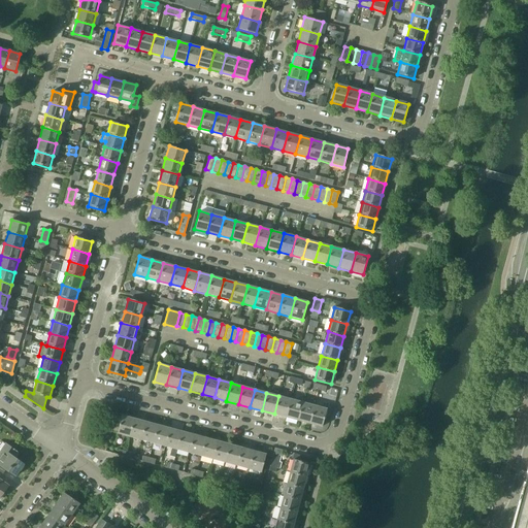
[(286,417),(291,399),(278,396),(274,414),(286,417)]
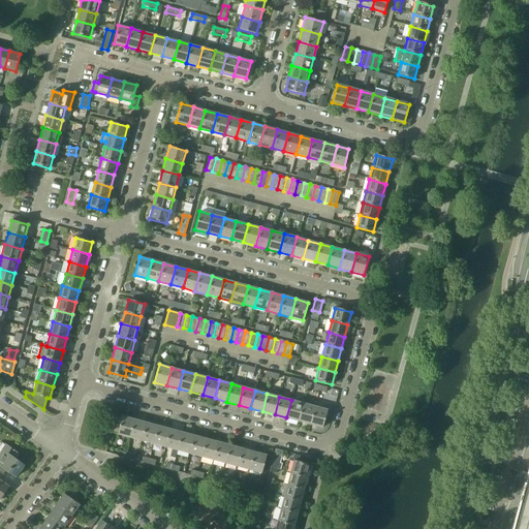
[(299,422),(303,403),(291,400),(286,417),(299,422)]
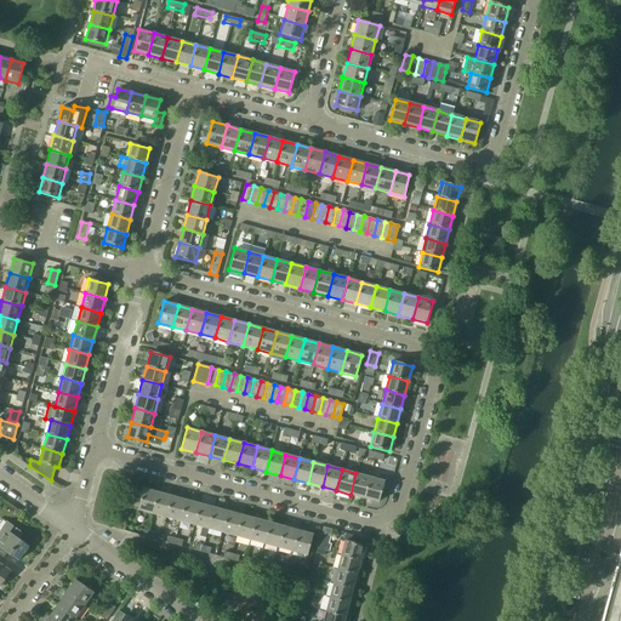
[(364,499),(370,477),(355,473),(351,495),(364,499)]
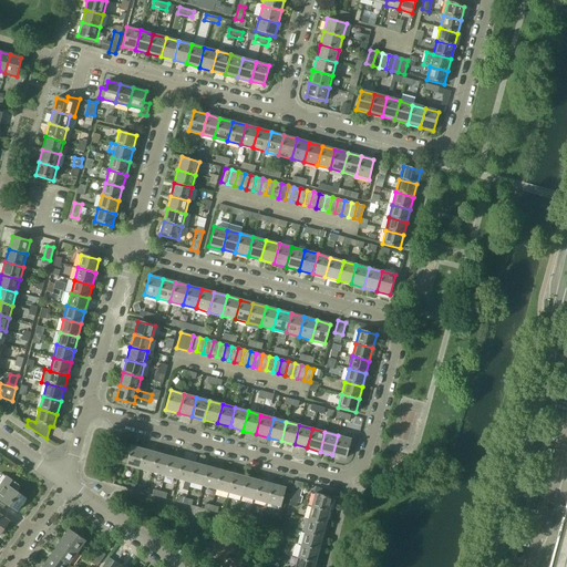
[(346,459),(350,440),(338,435),(332,455),(346,459)]
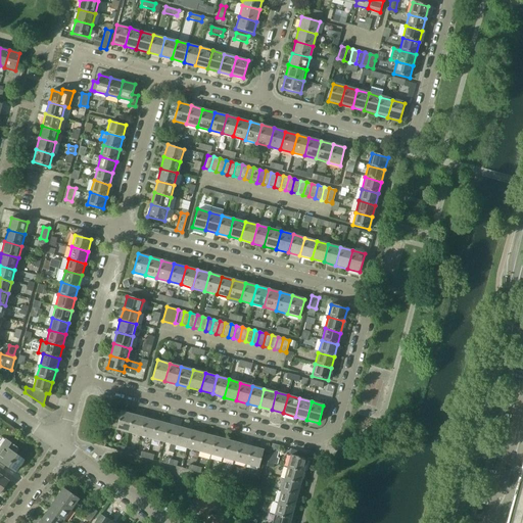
[(128,432),(133,415),(121,411),(115,429),(128,432)]
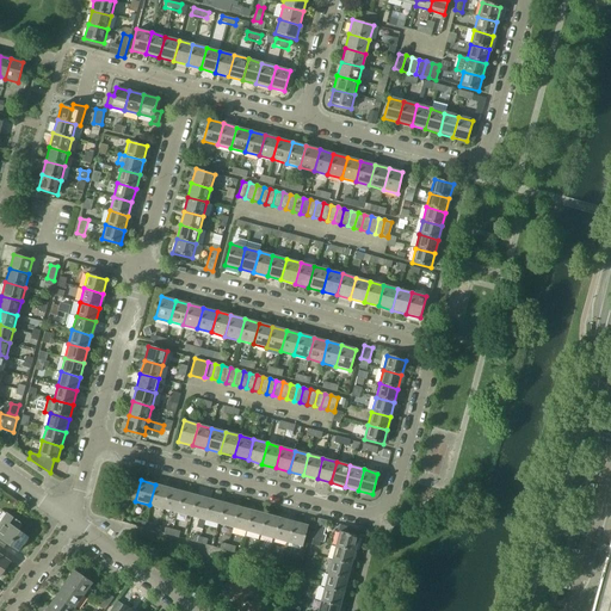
[(164,508),(168,488),(155,485),(149,505),(164,508)]
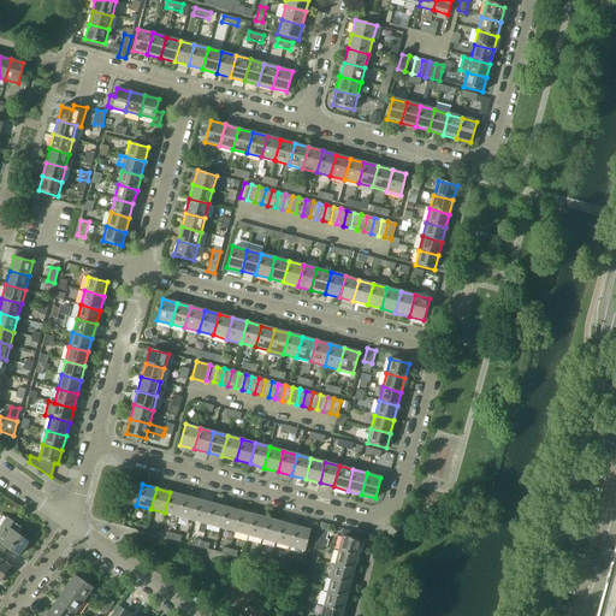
[(178,516),(184,496),(170,492),(165,513),(178,516)]
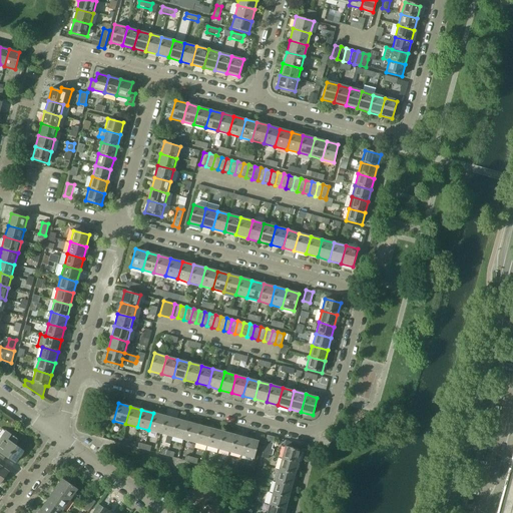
[(160,433),(165,416),(153,413),(148,430),(160,433)]
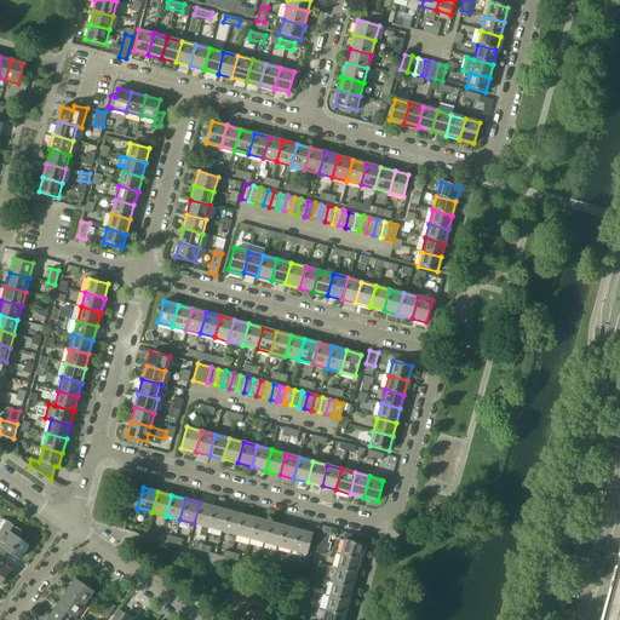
[(207,527),(213,506),(200,503),(194,523),(207,527)]
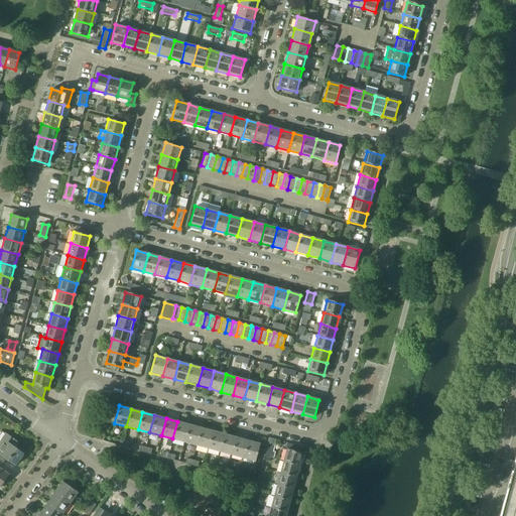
[(184,441),(189,424),(177,421),(172,438),(184,441)]
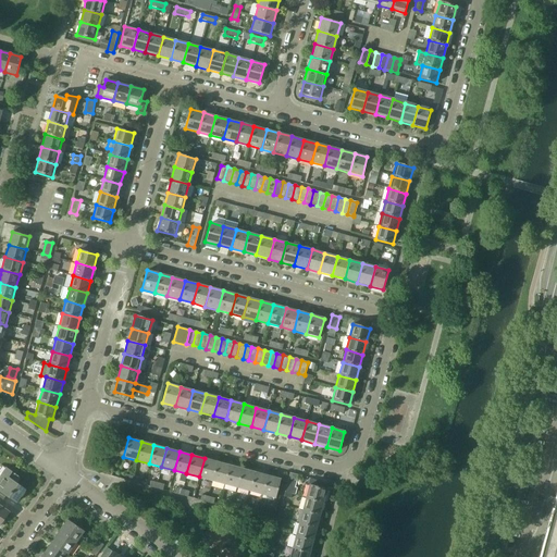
[(212,481),(218,462),(205,458),(199,477),(212,481)]
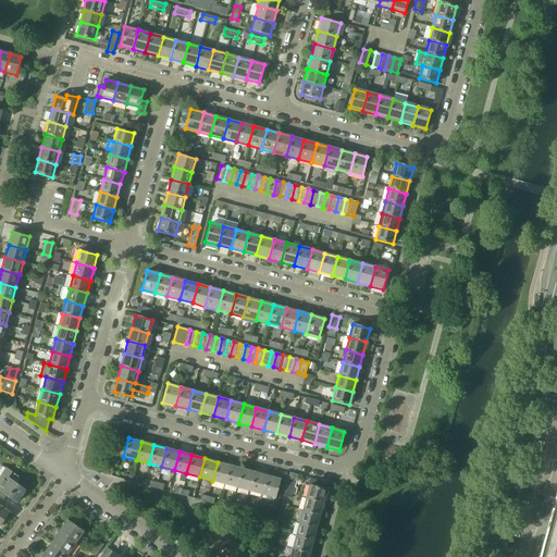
[(225,484),(230,466),(218,462),(212,481),(225,484)]
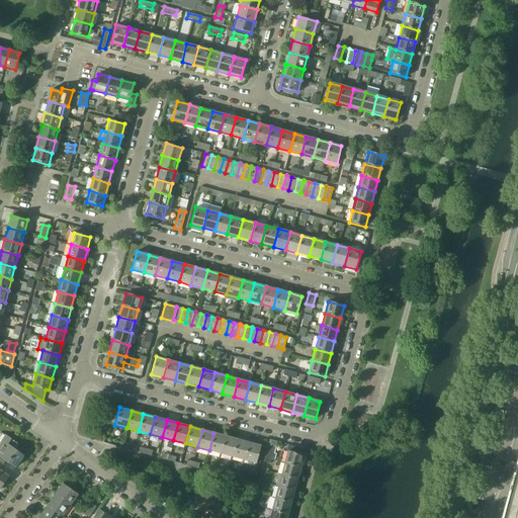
[(221,453),(226,436),(213,433),(209,450),(221,453)]
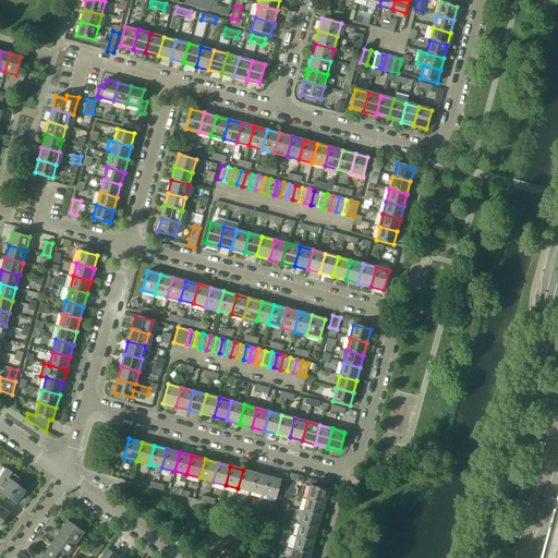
[(25,490),(15,484),(20,478),(5,469),(0,476),(0,499),(2,501),(5,496),(16,504),(25,490)]
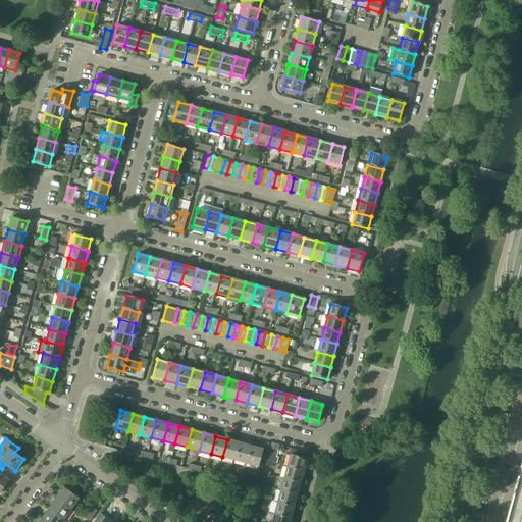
[(235,460),(239,442),(227,439),(222,457),(235,460)]
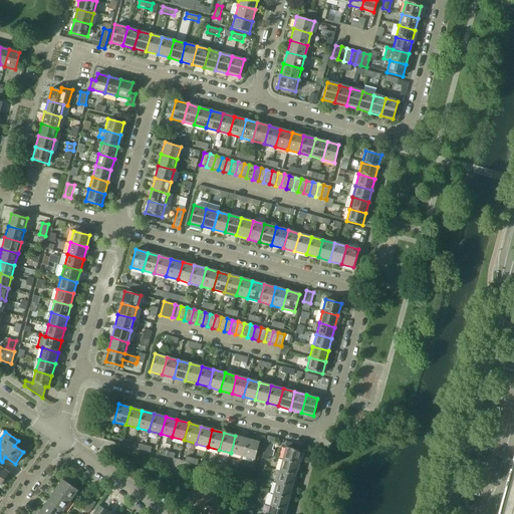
[(242,456),(247,439),(235,436),(231,453),(242,456)]
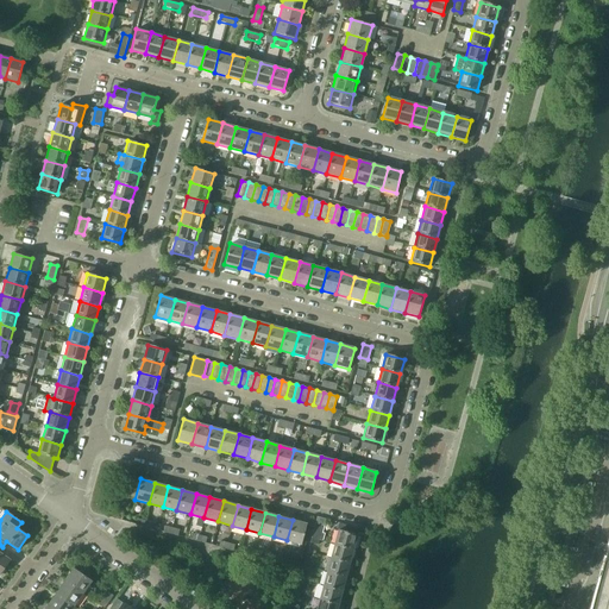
[(315,523),(312,538),(319,540),(322,540),(324,534),(322,533),(324,526),(326,520),(316,518),(315,523)]
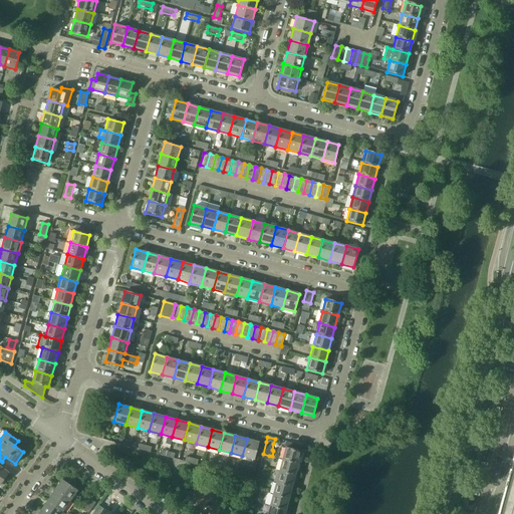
[(254,460),(259,442),(247,439),(242,456),(254,460)]
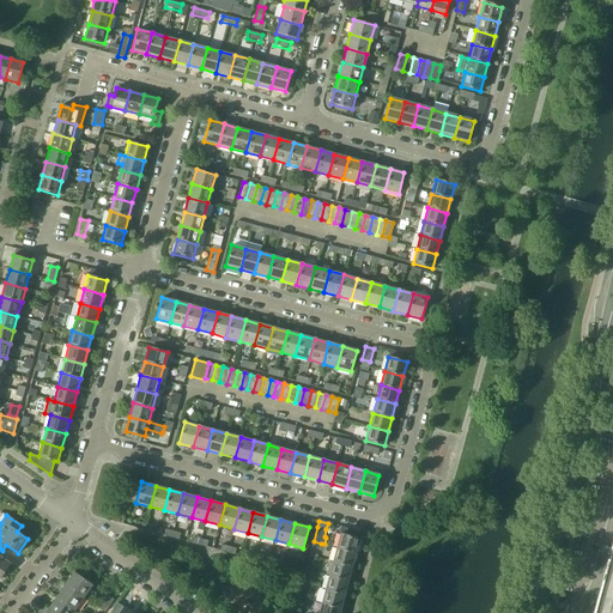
[(340,534),(337,547),(356,552),(359,539),(353,536),(354,530),(340,527),(339,533),(340,533),(340,534)]
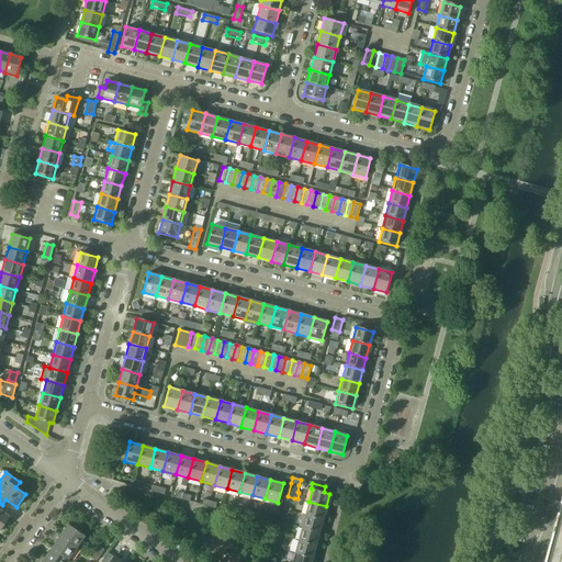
[(323,519),(326,506),(308,502),(305,515),(323,519)]
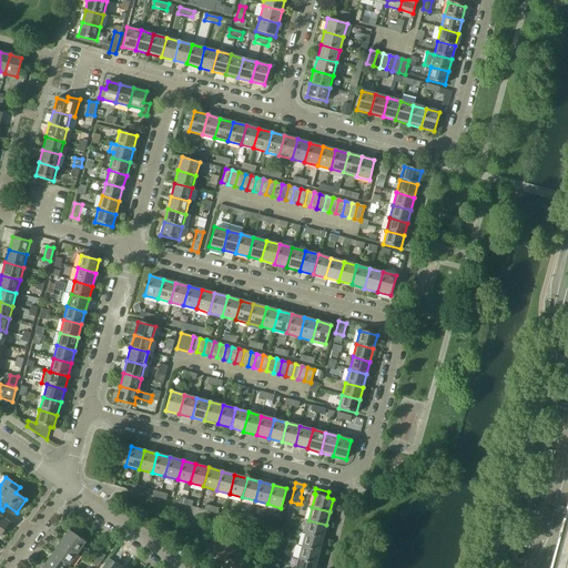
[(0,535),(9,523),(0,516),(0,513),(2,510),(0,508),(0,535)]
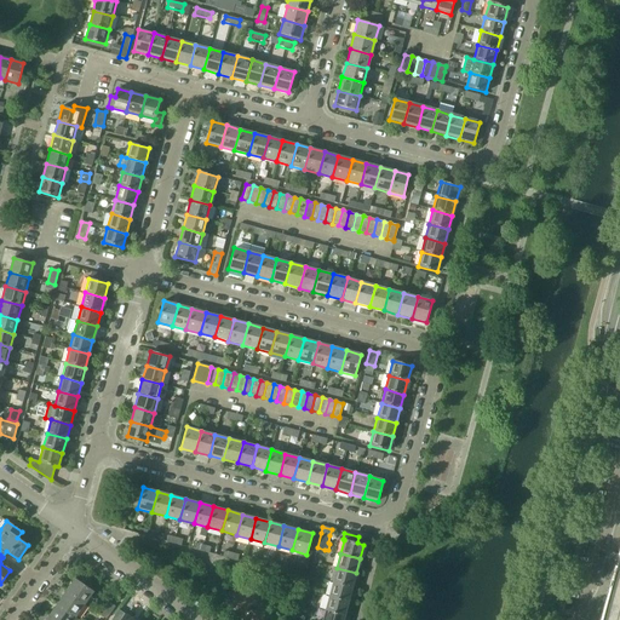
[(619,619),(619,557),(603,619),(619,619)]
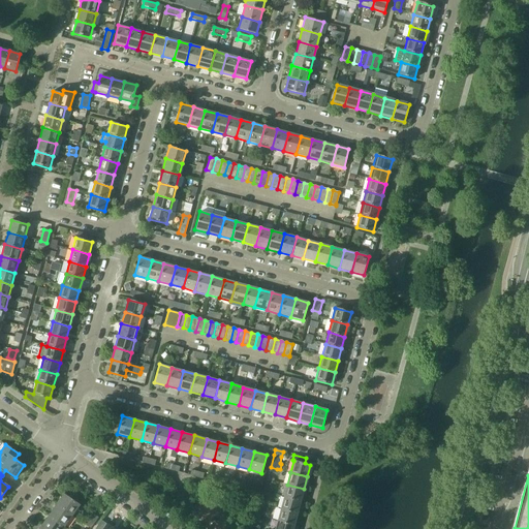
[(246,485),(244,490),(250,491),(258,493),(260,489),(251,486),(246,485)]
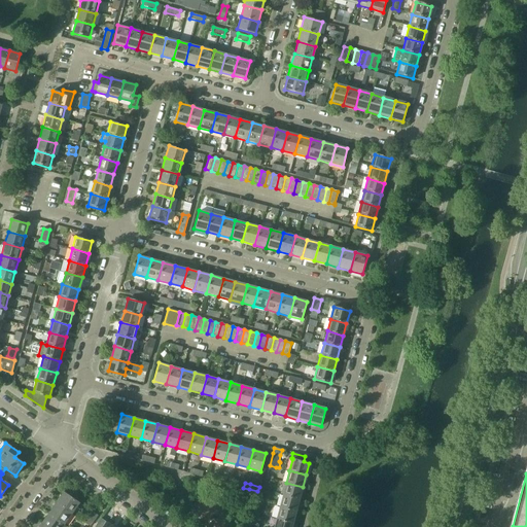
[(300,499),(303,487),(286,483),(283,494),(300,499)]
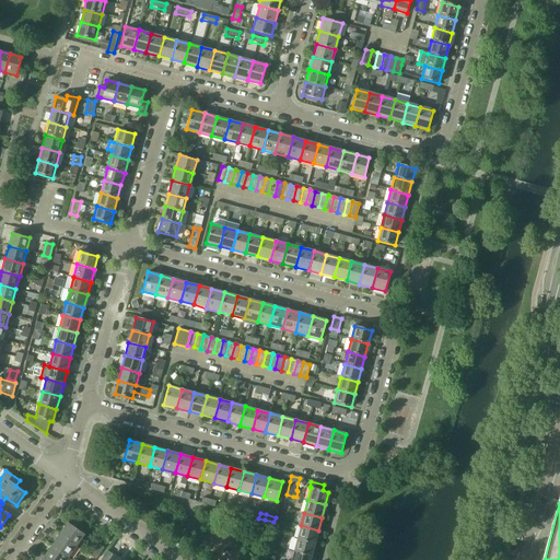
[(84,534),(68,523),(60,534),(77,546),(84,534)]
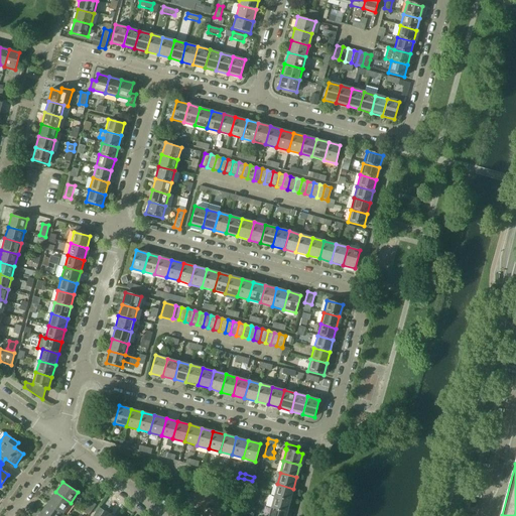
[(289,500),(293,489),(277,484),(273,496),(289,500)]
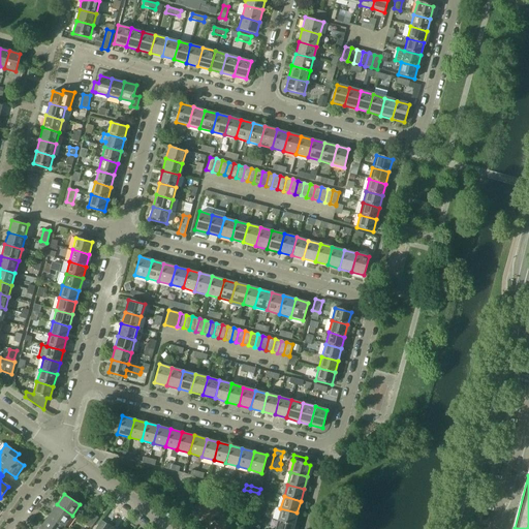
[(72,516),(57,504),(49,515),(64,526),(72,516)]
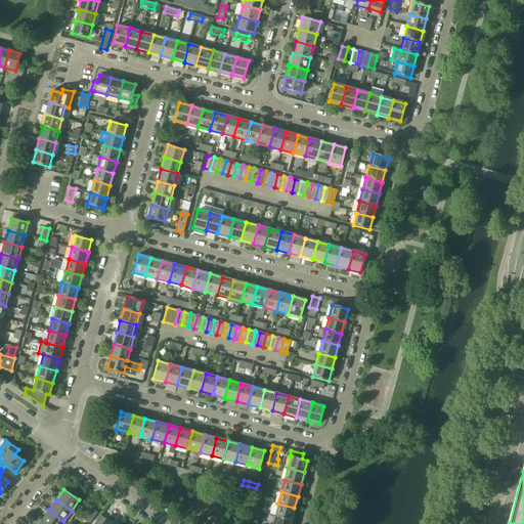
[(291,520),(294,508),(277,504),(274,516),(291,520)]
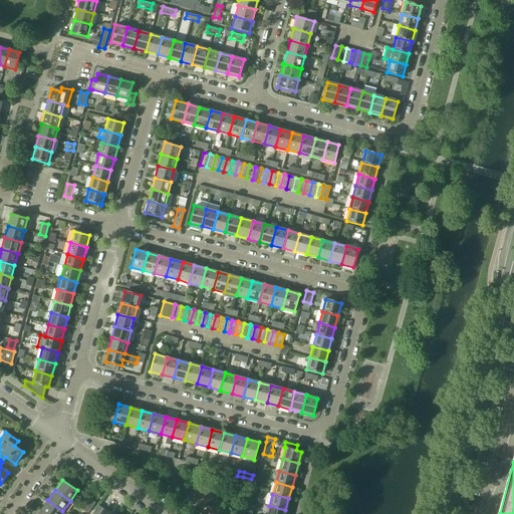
[(60,513),(62,511),(47,500),(41,510),(45,513),(60,513)]
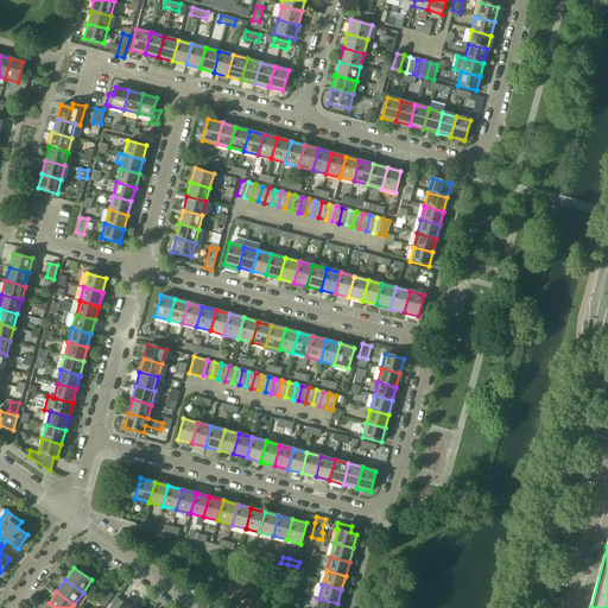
[(103,607),(113,595),(107,591),(99,603),(103,607)]
